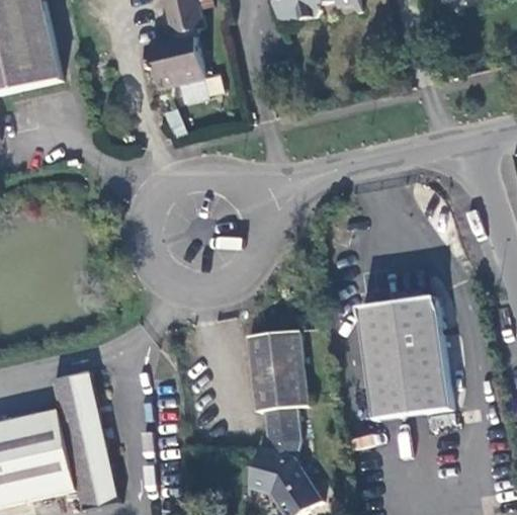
[(0,90),(64,76),(47,0),(0,0),(0,135),(2,135),(0,126),(0,90)]
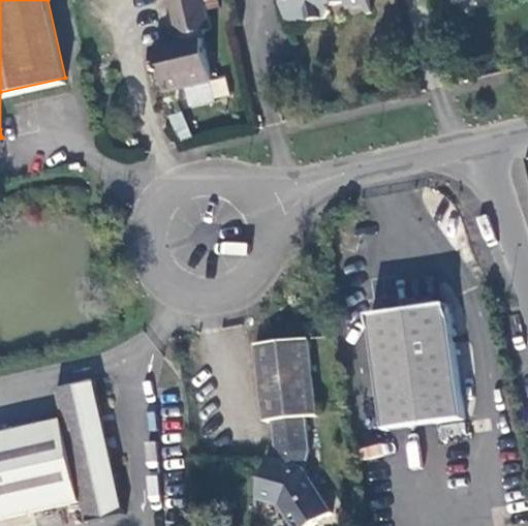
[(161,87),(210,76),(199,30),(207,28),(200,0),(166,0),(176,36),(180,35),(181,41),(147,49),(152,71),(157,70),(161,87)]
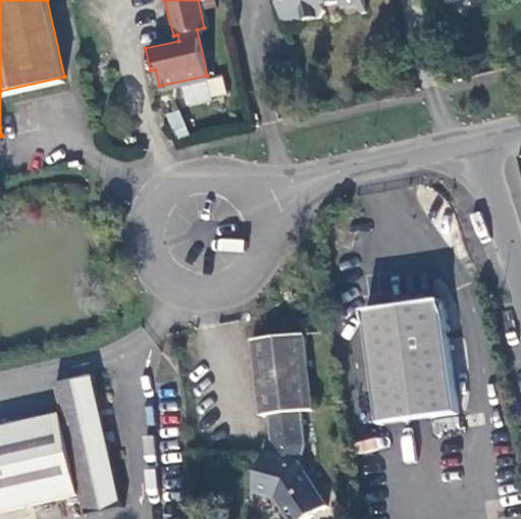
[(276,0),(280,22),(293,19),(289,0),(276,0)]
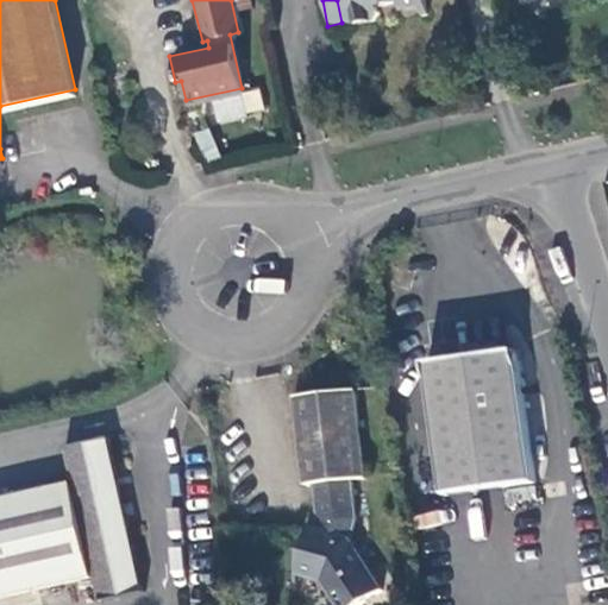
[(422,6),(421,0),(337,0),(342,23),(369,17),(374,0),(394,0),(394,1),(400,0),(413,0),(415,8),(422,6)]
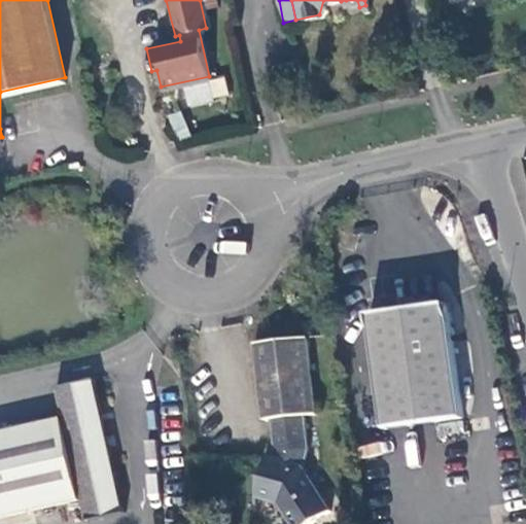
[(170,111),(176,137),(189,134),(184,108),(170,111)]
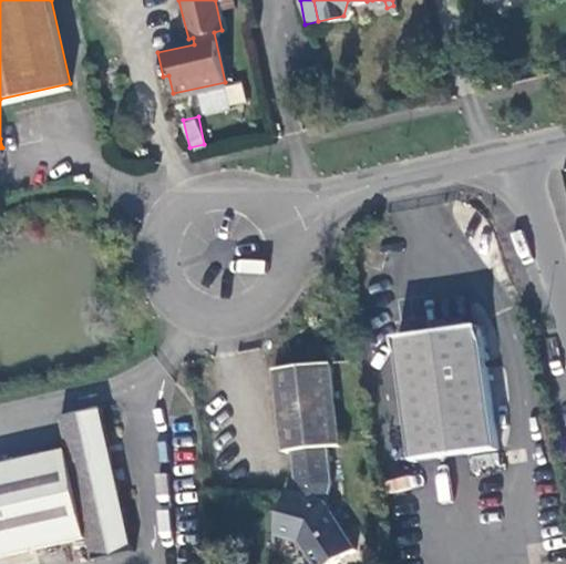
[(495,444),(477,320),(393,332),(411,457),(495,444)]
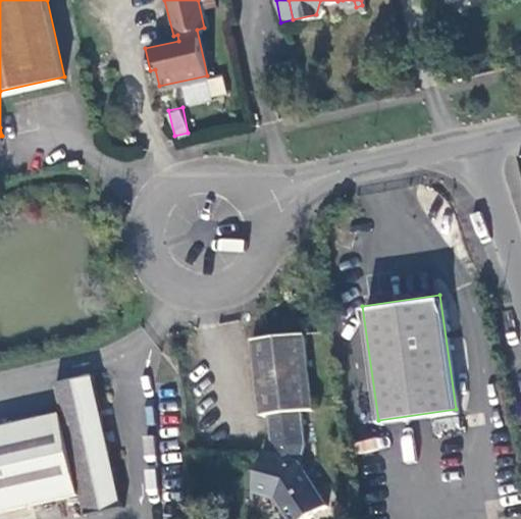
[(310,406),(302,329),(248,336),(257,412),(266,410),(269,436),(265,448),(261,446),(250,489),(271,496),(287,518),(297,518),(325,502),(298,456),(303,436),(299,407),(310,406)]
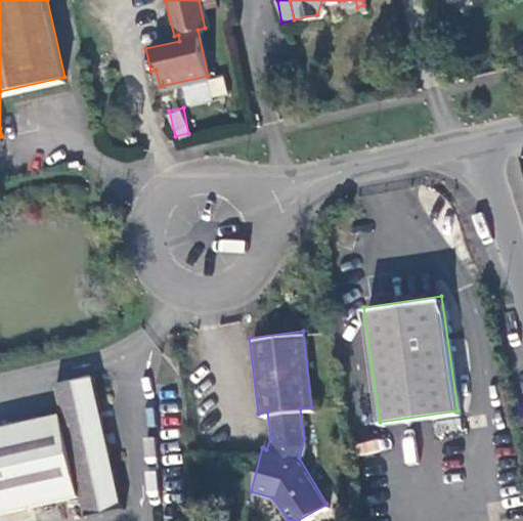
[(122,507),(88,373),(49,383),(56,411),(0,426),(0,516),(77,495),(82,516),(122,507)]
